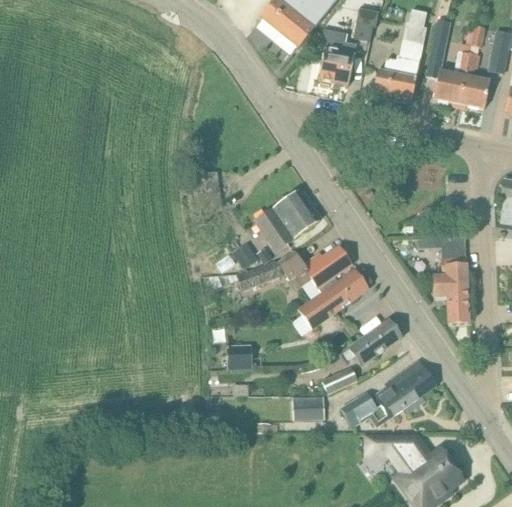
[(297,47),(310,31),(335,0),(274,0),(260,17),(297,47)]
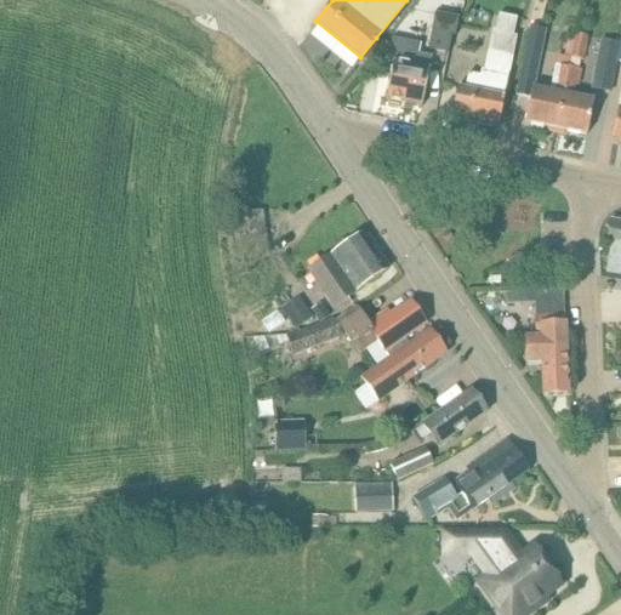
[(576,29),(571,52),(584,56),(587,34),(592,35),(600,0),(586,0),(579,30),(576,29)]
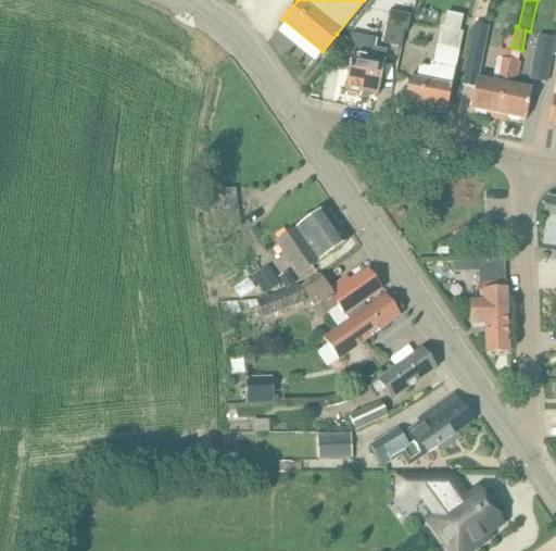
[(411,12),(390,8),(382,40),(401,44),(404,28),(407,28),(411,12)]
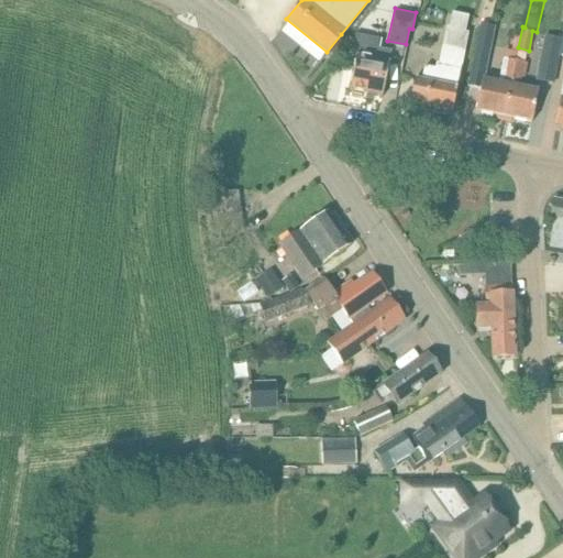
[(481,20),(477,37),(489,40),(493,23),(481,20)]
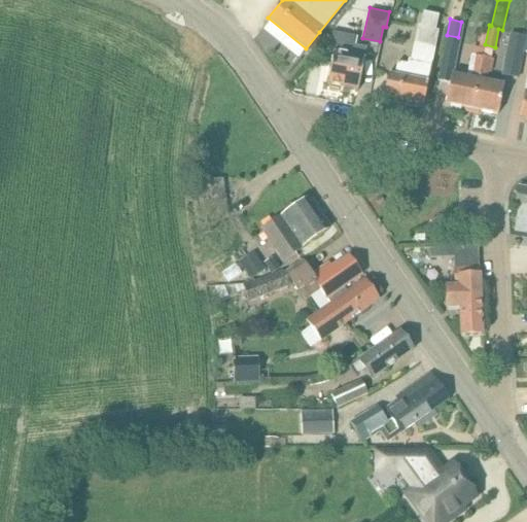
[(363,54),(365,44),(355,42),(356,35),(332,30),(332,31),(328,51),(332,53),(327,80),(358,87),(365,54),(363,54)]
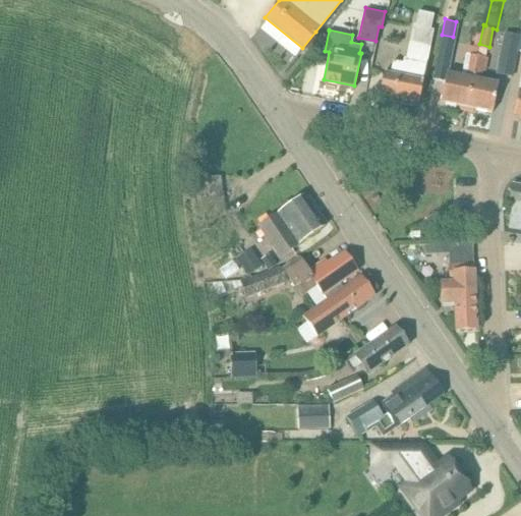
[(517,49),(520,33),(507,30),(503,50),(499,69),(511,72),(515,53),(516,48),(517,49)]
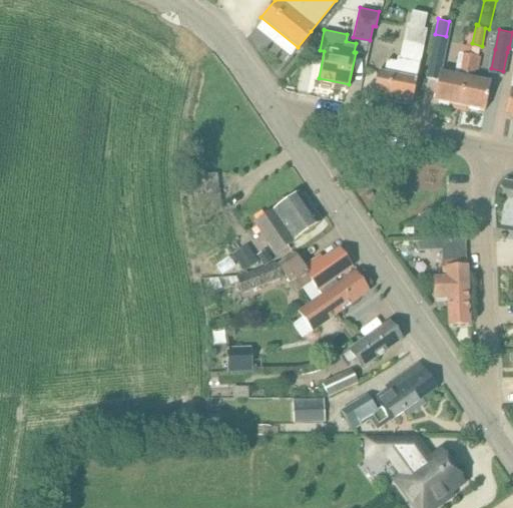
[(378,70),(374,89),(413,97),(417,78),(423,42),(405,38),(401,55),(398,54),(397,59),(387,57),(385,71),(378,70)]
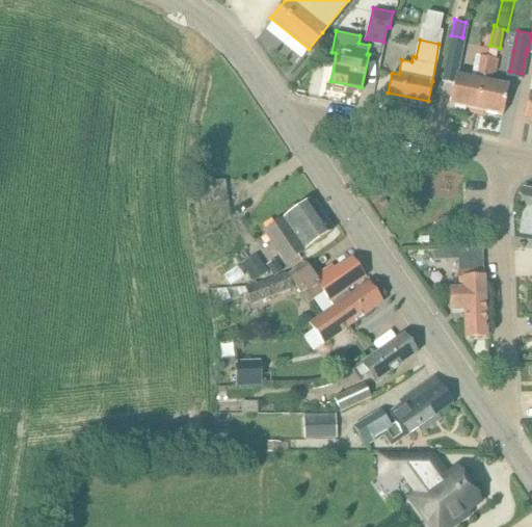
[(455,72),(450,101),(476,106),(487,54),(477,52),(474,64),(478,66),(476,76),(455,72)]
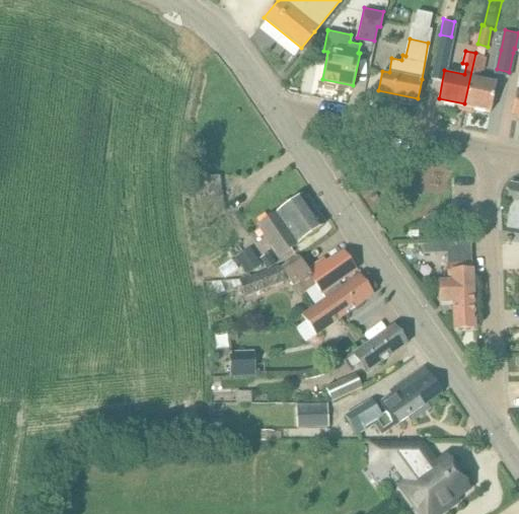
[(475,53),(464,103),(491,109),(497,80),(478,76),(479,67),(484,67),(486,55),(475,53)]
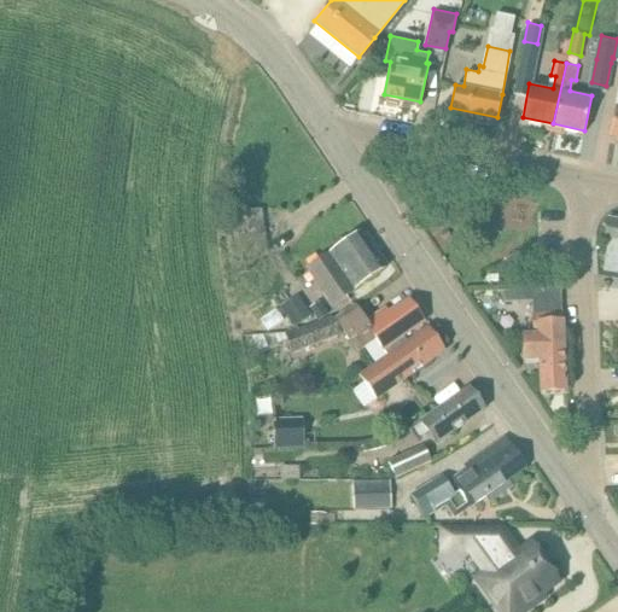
[(232,211),(238,252),(267,249),(261,205),(232,211)]
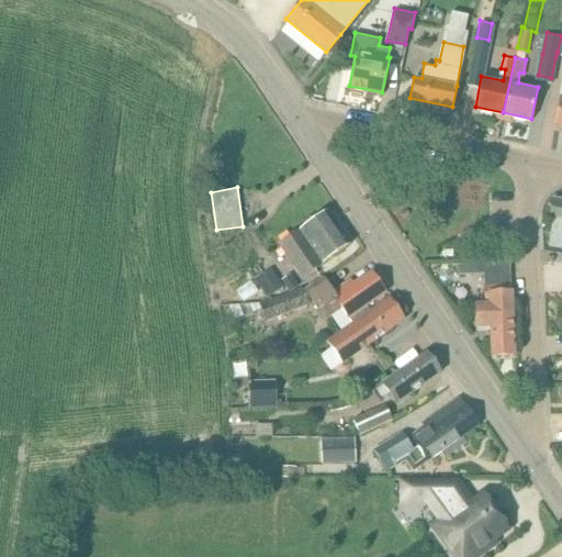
[(549,247),(555,248),(553,259),(551,259),(551,260),(561,262),(561,197),(553,196),(550,214),(553,215),(549,247)]
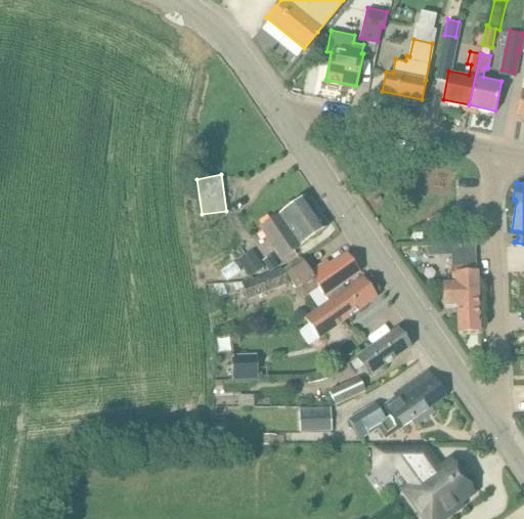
[(326,225),(305,195),(292,204),(289,200),(278,207),(280,211),(260,225),(281,256),(326,225)]
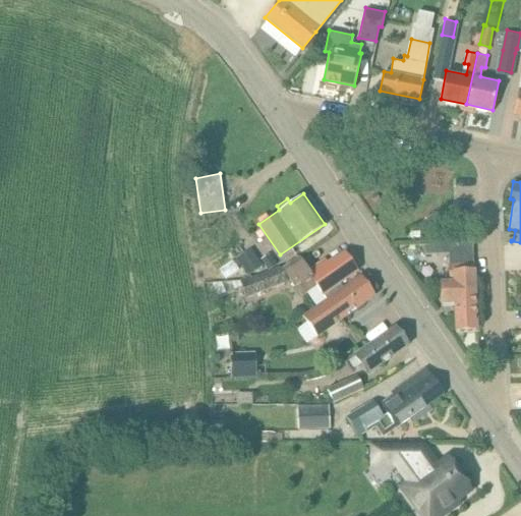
[(247,272),(262,262),(250,245),(236,254),(247,272)]
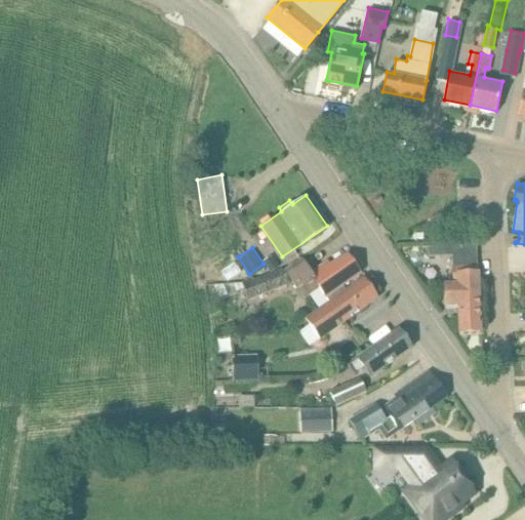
[(244,281),(242,281),(244,286),(248,297),(295,279),(305,293),(319,283),(326,293),(342,283),(359,271),(346,252),(329,264),(327,260),(311,271),(300,257),(284,270),(282,266),(253,276),(252,275),(243,278),(244,281)]
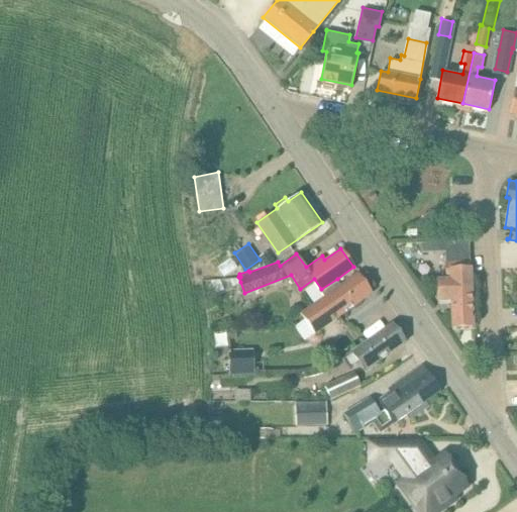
[(267,248),(259,253),(267,266),(275,260),(267,248)]
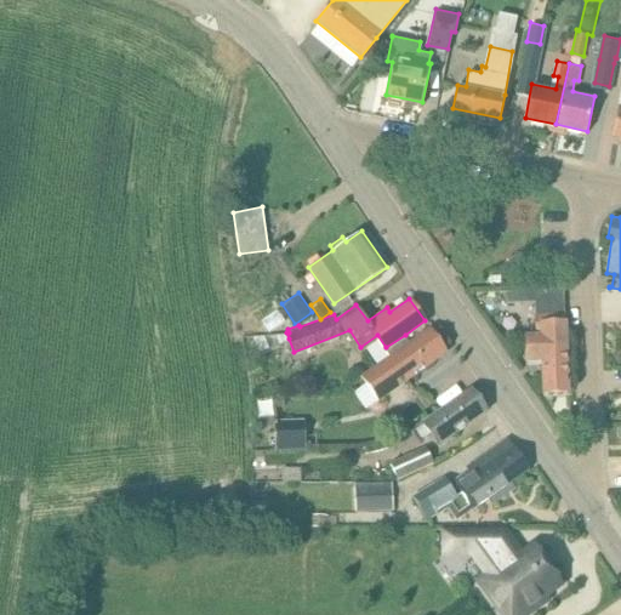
[(525,334),(527,358),(542,357),(543,391),(568,389),(564,311),(535,312),(536,334),(525,334)]
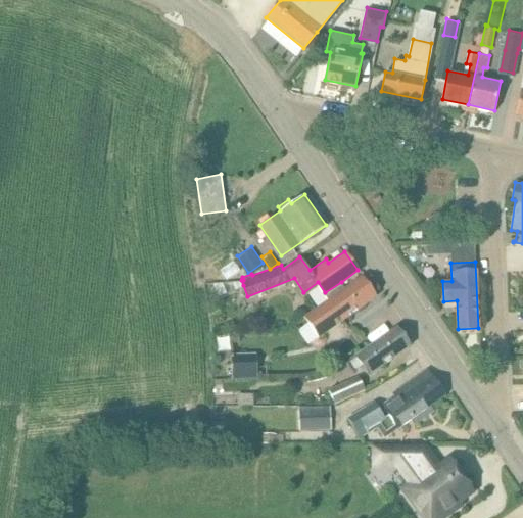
[(313,325),(316,329),(319,334),(375,294),(362,276),(331,297),(331,298),(306,316),(313,325)]
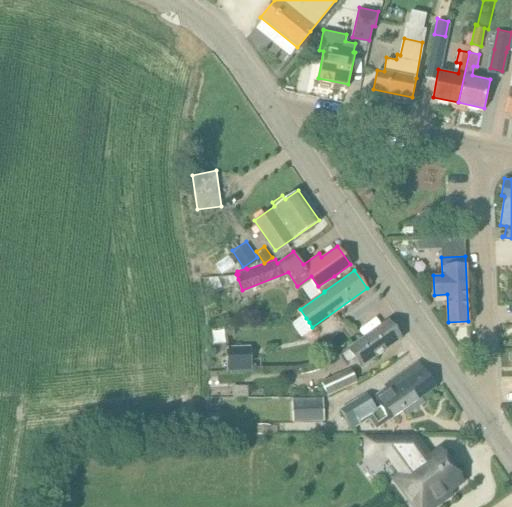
[(356,355),(362,364),(401,337),(388,318),(349,346),(350,347),(341,353),(346,361),(356,355)]
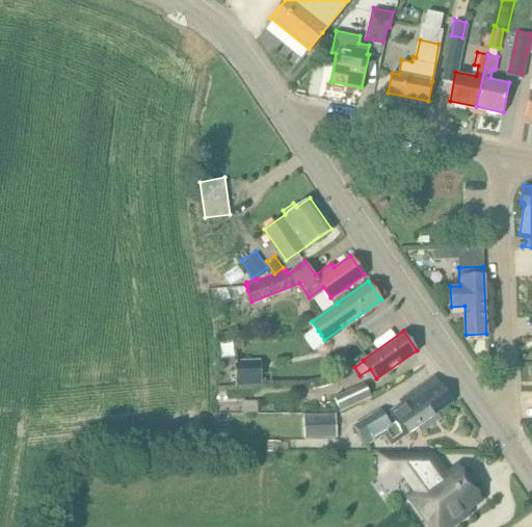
[(242,336),(234,337),(235,346),(243,345),(243,344),(248,343),(247,336),(242,337),(242,336)]
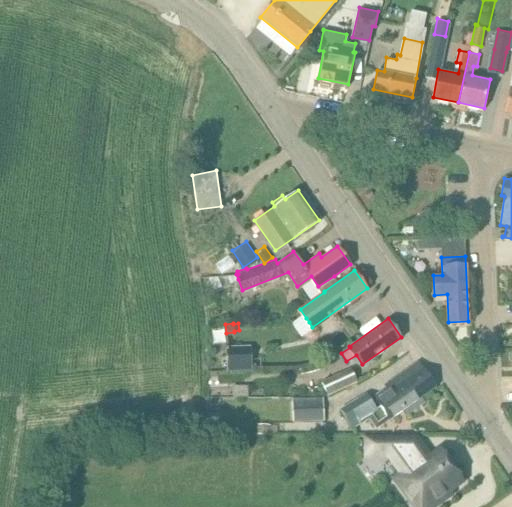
[(227,366),(250,365),(250,344),(226,345),(227,366)]
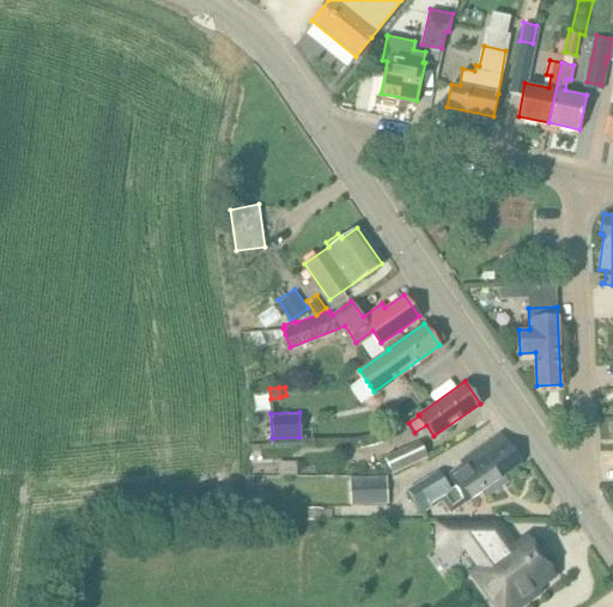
[(499,431),(479,445),(460,459),(462,462),(443,475),(438,469),(406,489),(417,504),(426,497),(431,504),(442,497),(450,509),(454,505),(455,508),(466,499),(481,489),(485,495),(508,479),(504,473),(521,461),(505,439),(499,431)]
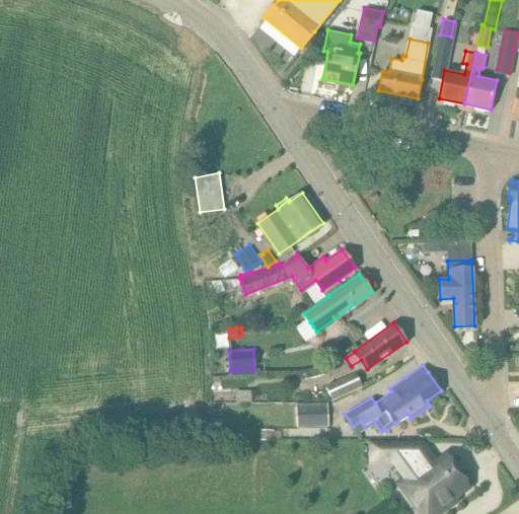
[(326,385),(331,399),(361,384),(355,372),(326,385)]
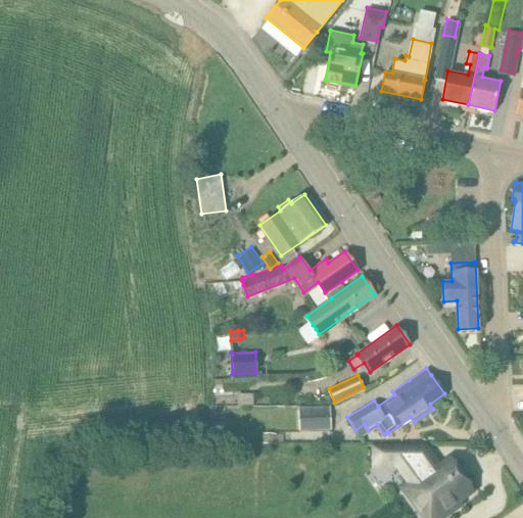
[(253,403),(253,390),(237,390),(237,403),(253,403)]
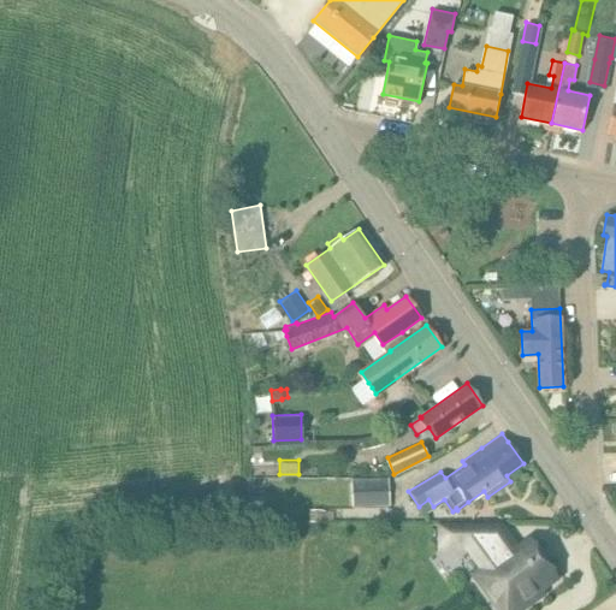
[(363,478),(351,478),(353,504),(362,504),(389,503),(388,475),(363,478)]
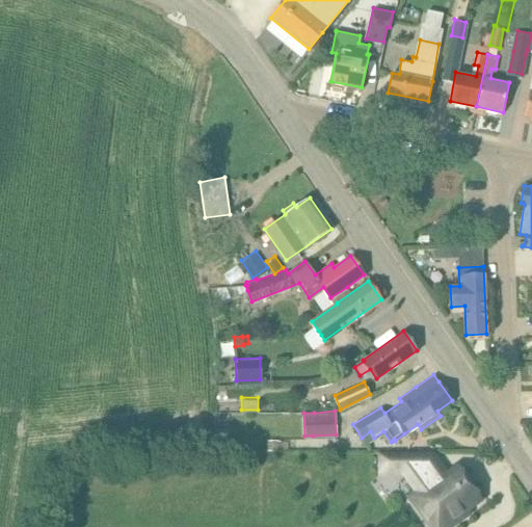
[(416,452),(380,452),(380,471),(404,471),(420,493),(414,498),(433,526),(444,526),(453,521),(469,509),(467,506),(480,497),(458,466),(448,473),(445,469),(416,469),(416,452)]
